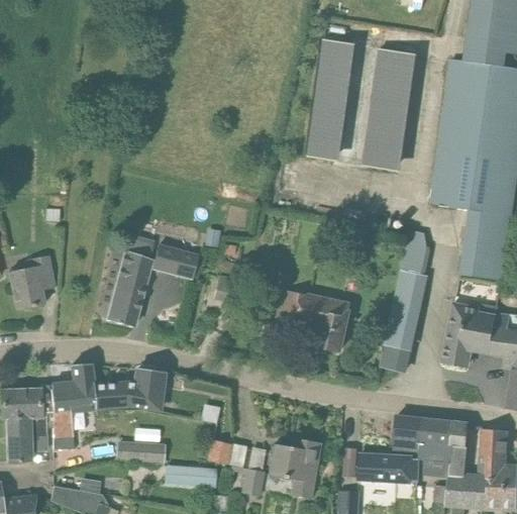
[(114,0),(108,12),(119,18),(128,2),(124,0),(114,0)]
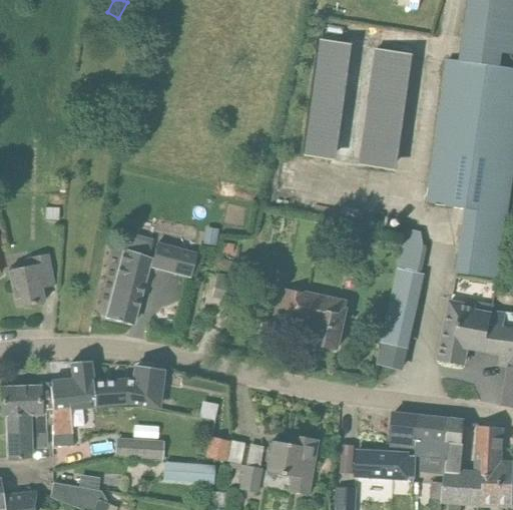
[(512,167),(512,67),(499,65),(501,50),(512,52),(512,0),(467,0),(460,60),(447,58),(427,201),(467,206),(458,272),(497,277),(512,167)]
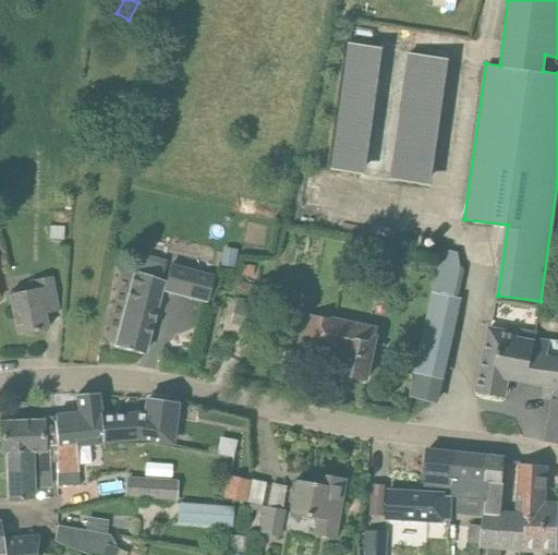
[(366,173),(384,46),(348,39),(331,167),(366,173)]
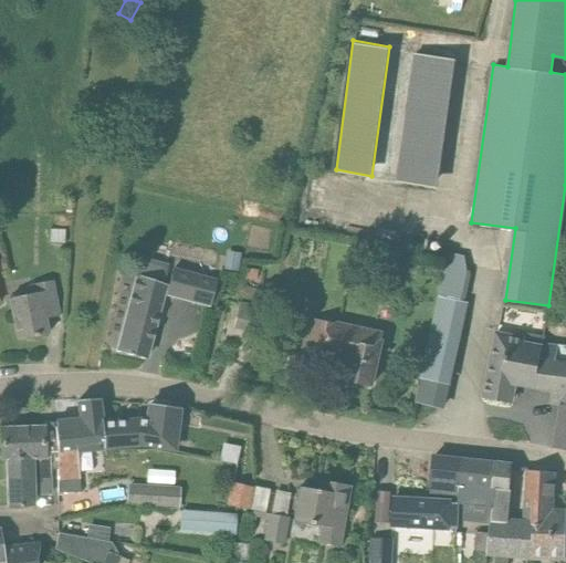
[(438,187),(456,58),(413,51),(396,179),(438,187)]
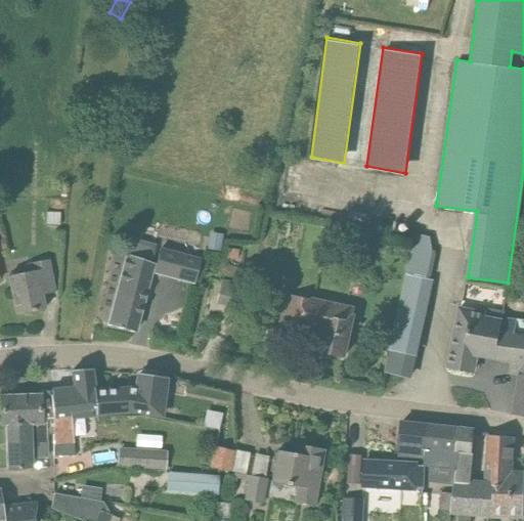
[(46,209),(45,223),(59,224),(60,210),(46,209)]
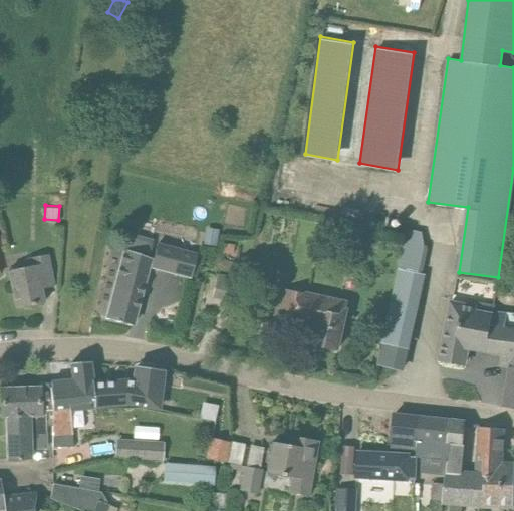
[(403,359),(426,247),(424,246),(421,230),(405,226),(396,265),(382,327),(377,350),(378,365),(401,368),(403,359)]
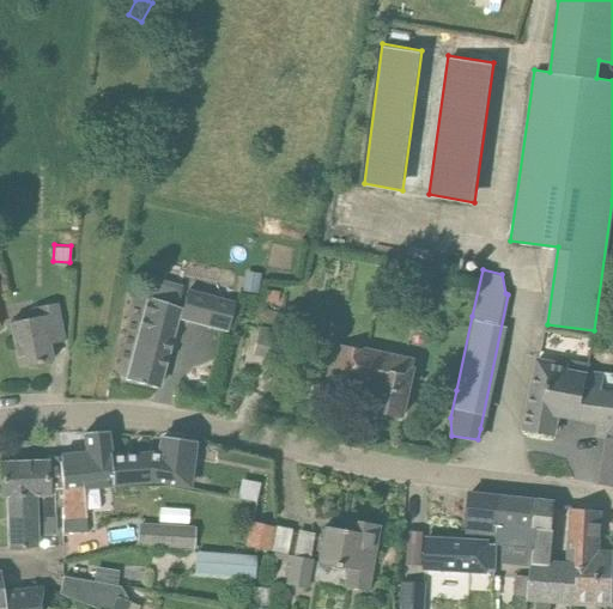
[(242,288),(258,291),(260,276),(244,274),(242,288)]
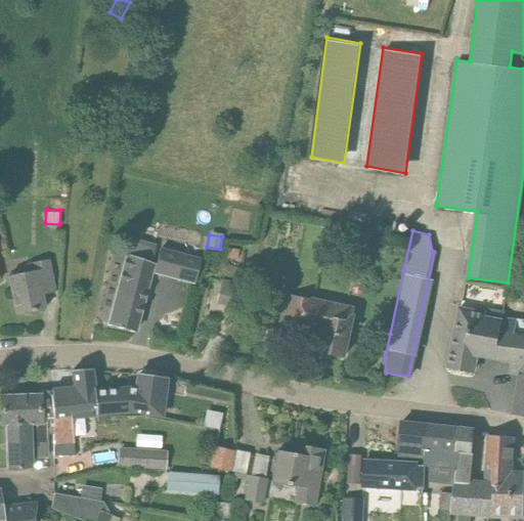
[(134,331),(149,274),(148,274),(153,261),(150,261),(155,246),(131,240),(128,253),(126,253),(107,323),(134,331)]
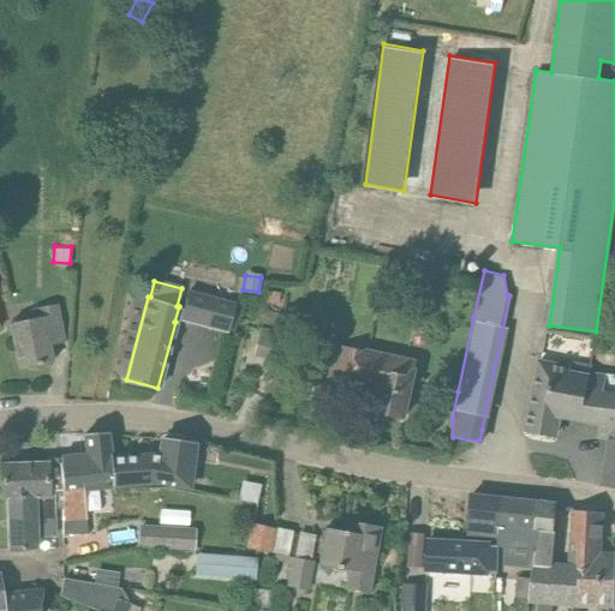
[(228,331),(236,301),(189,288),(180,318),(228,331)]
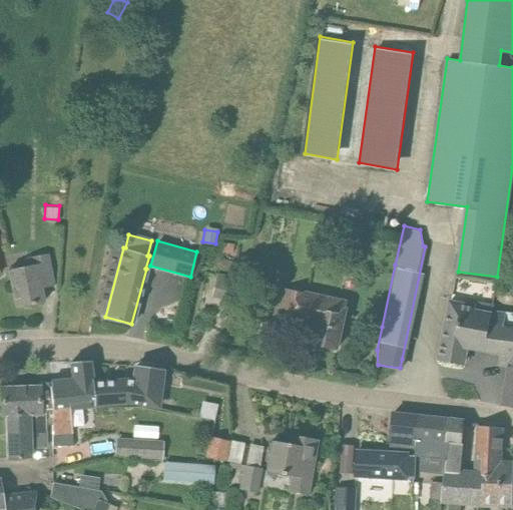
[(223,250),(231,251),(232,242),(224,241),(222,241),(221,250),(223,250)]
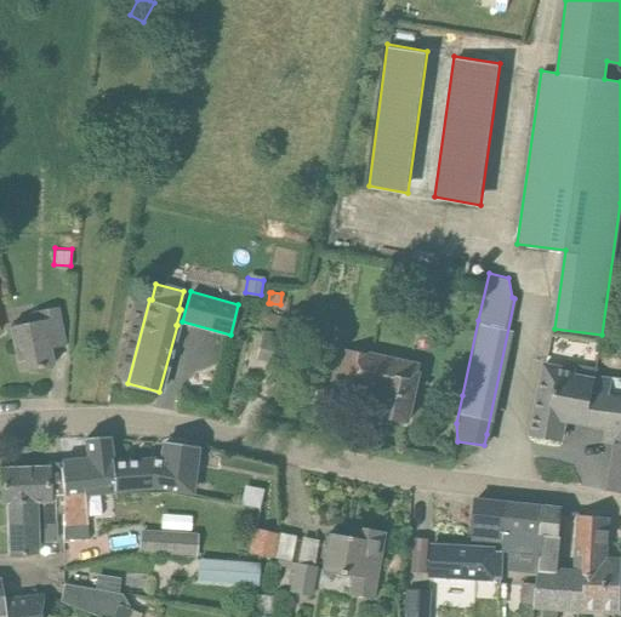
[(32,309),(34,320),(10,325),(20,370),(52,364),(49,347),(64,343),(60,320),(56,304),(32,309)]
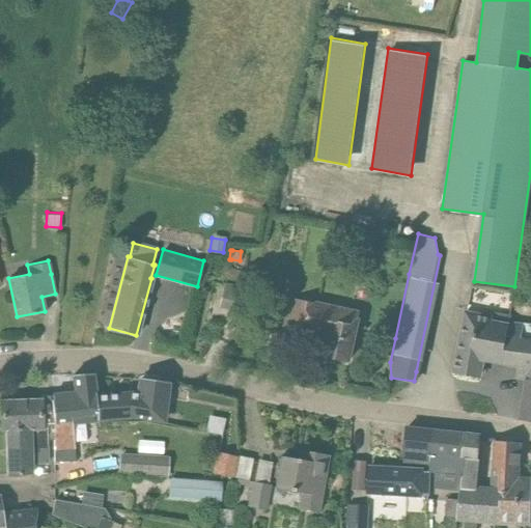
[(357,312),(300,300),(289,298),(283,325),(306,330),(307,323),(331,328),(326,355),(347,360),(352,339),(357,312)]
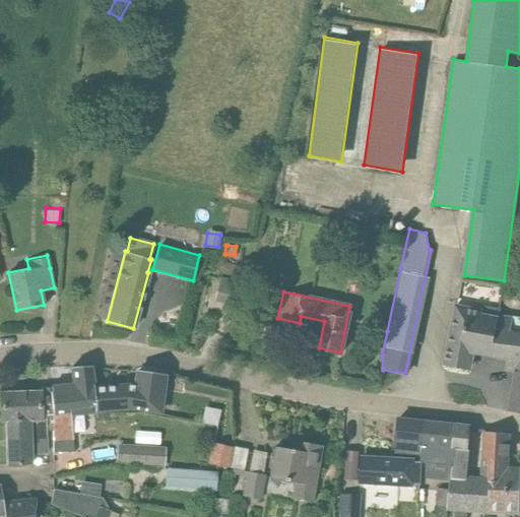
[(490,352),(498,307),(480,304),(479,308),(456,303),(449,341),(445,362),(469,367),(472,349),(490,352)]
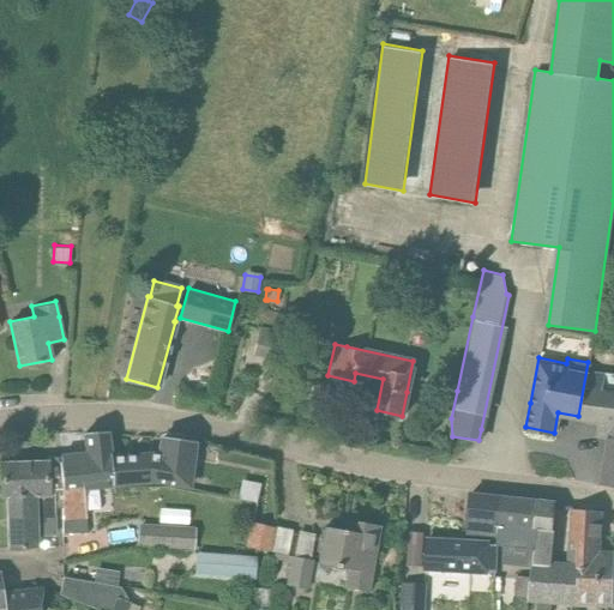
[(613,439),(613,372),(589,369),(590,363),(588,362),(578,416),(600,421),(599,428),(609,430),(608,439),(613,439)]
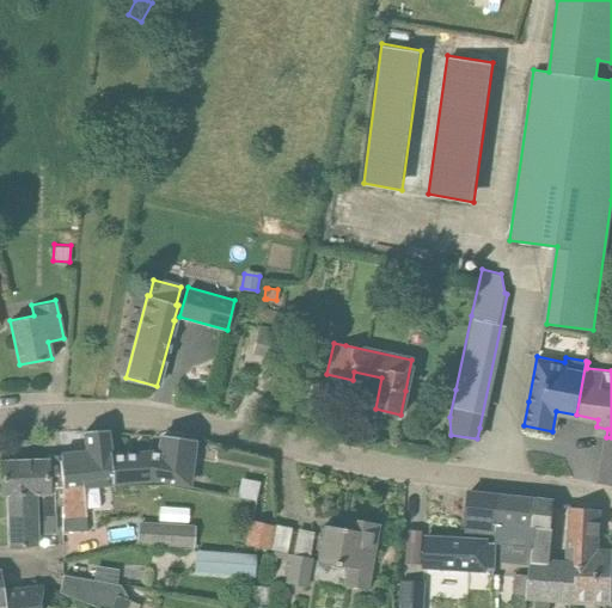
[(59,453),(61,504),(62,529),(86,529),(86,484),(110,484),(108,454),(109,454),(105,429),(84,431),(86,450),(59,453)]
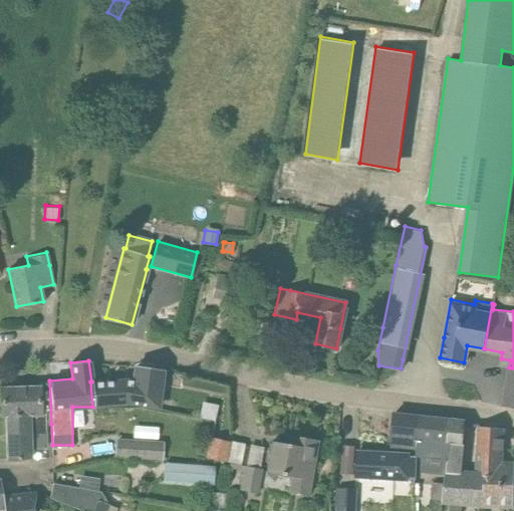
[(157,406),(160,389),(163,368),(136,364),(133,379),(123,379),(91,381),(90,381),(92,407),(96,407),(96,406),(116,406),(157,406)]
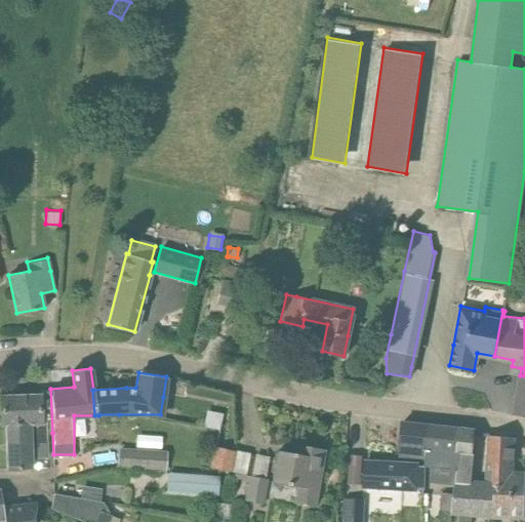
[(524,375),(520,375),(519,380),(520,380),(513,413),(524,414),(524,375)]
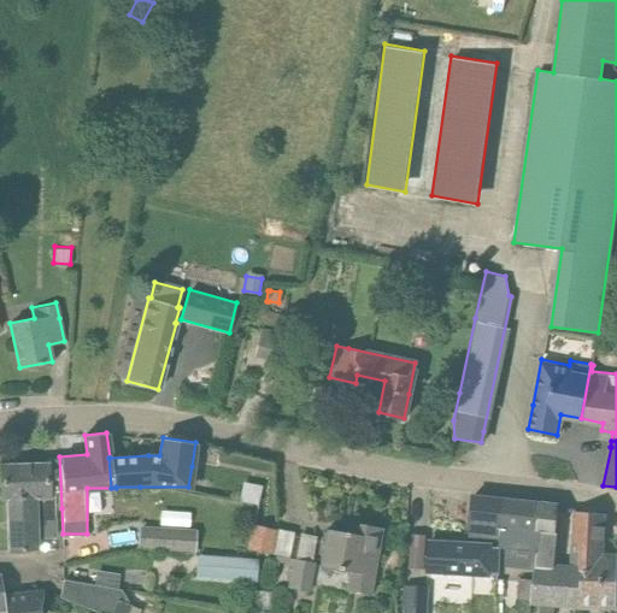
[(56,508),(62,508),(59,457),(46,457),(46,464),(1,466),(3,496),(6,496),(6,497),(54,495),(56,508)]
